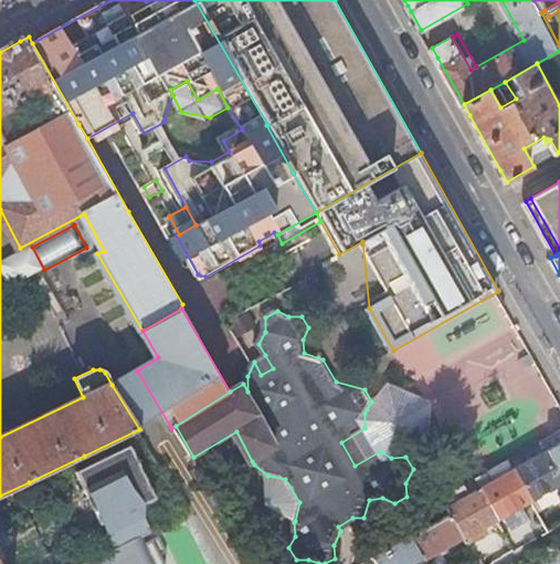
[(273,368),(265,355),(254,362),(261,375),(273,368)]
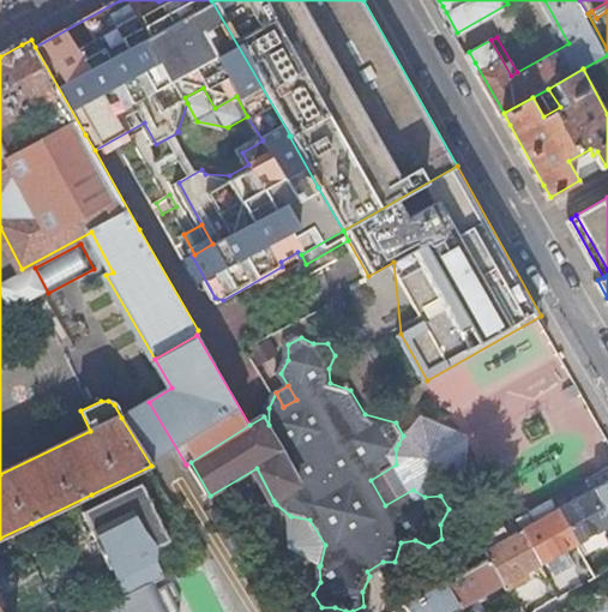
[(186,465),(149,402),(121,418),(151,466),(157,475),(161,480),(186,465)]
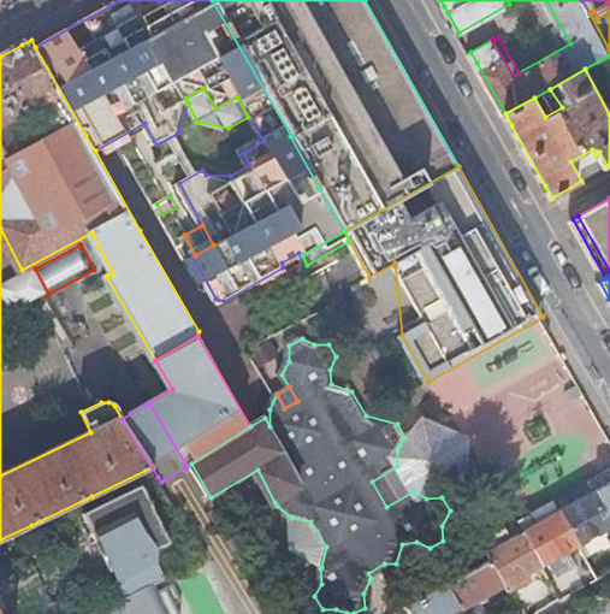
[(386,507),(414,491),(426,499),(467,490),(472,438),(425,418),(400,446),(397,450),(397,466),(372,482),(386,507)]
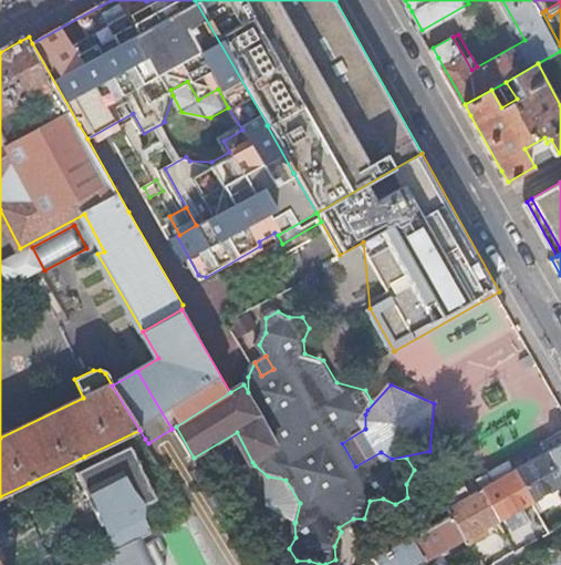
[(194,458),(200,465),(234,445),(246,466),(252,462),(237,432),(194,458)]
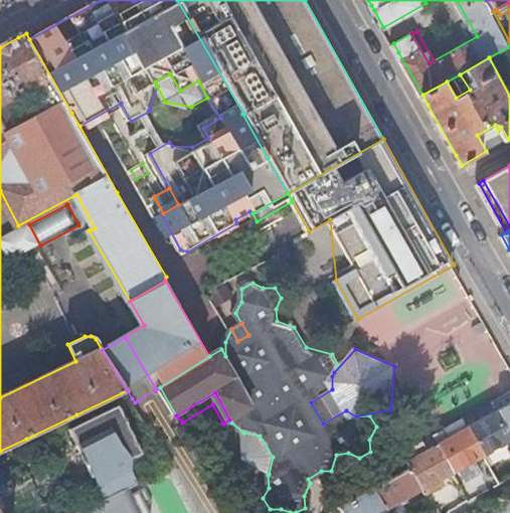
[(509,398),(506,400),(509,404),(500,409),(509,426),(509,398)]
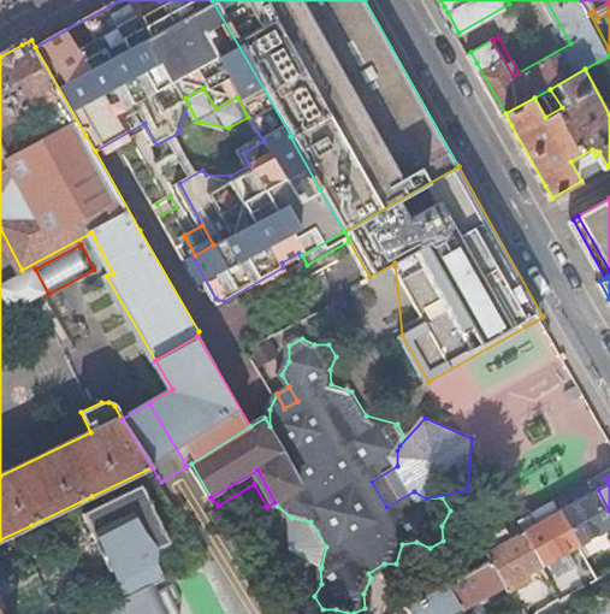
[(609,511),(598,490),(592,478),(556,499),(563,509),(581,544),(609,527),(609,511)]
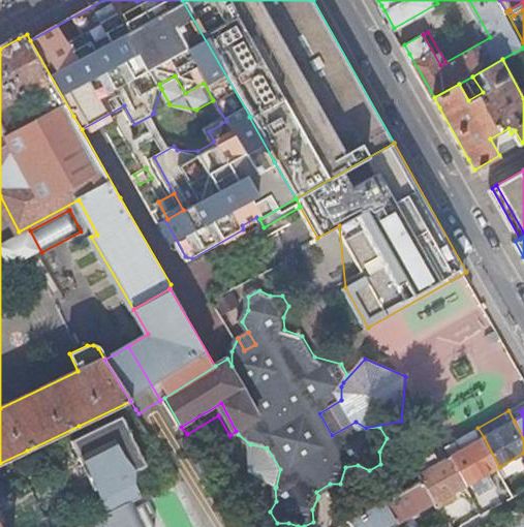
[(145,495),(139,482),(137,468),(148,464),(124,415),(73,440),(96,489),(110,513),(145,495)]
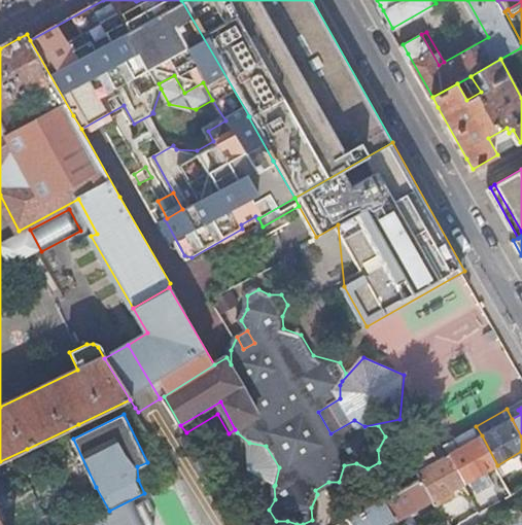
[(461,441),(459,435),(445,444),(450,454),(466,483),(492,468),(497,465),(482,435),(460,448),(461,441)]
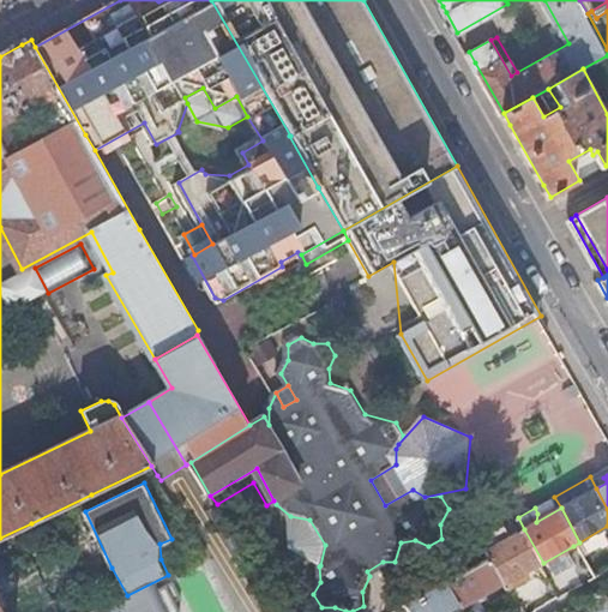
[(292,549),(320,565),(325,545),(309,520),(290,516),(292,549)]
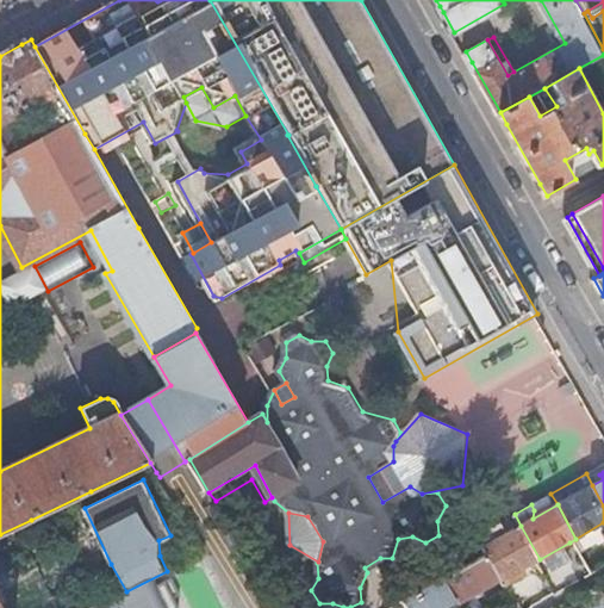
[(515,514),(503,521),(509,532),(521,526),(515,514)]
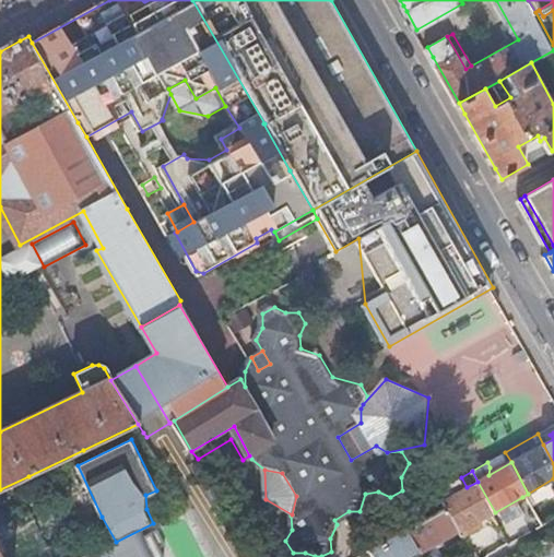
[(461,477),(438,490),(448,507),(460,529),(461,531),(467,528),(495,512),(478,482),(467,487),(461,477)]
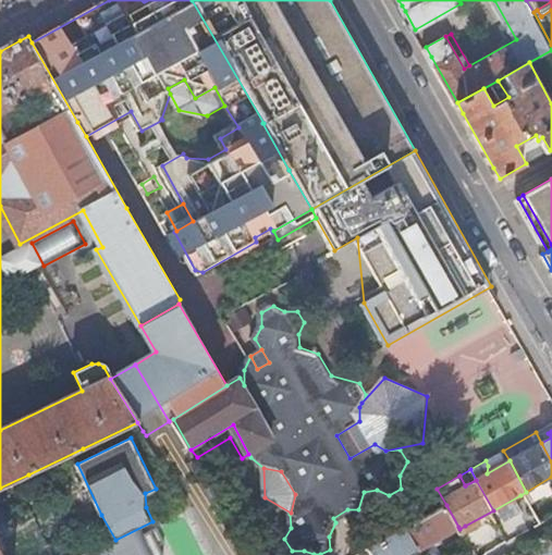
[(526,492),(520,495),(519,508),(531,530),(544,522),(535,506),(526,492)]
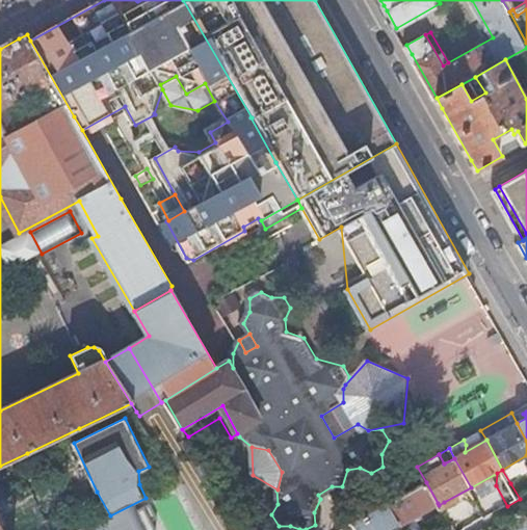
[(524,476),(510,483),(520,499),(526,495),(526,480),(524,476)]
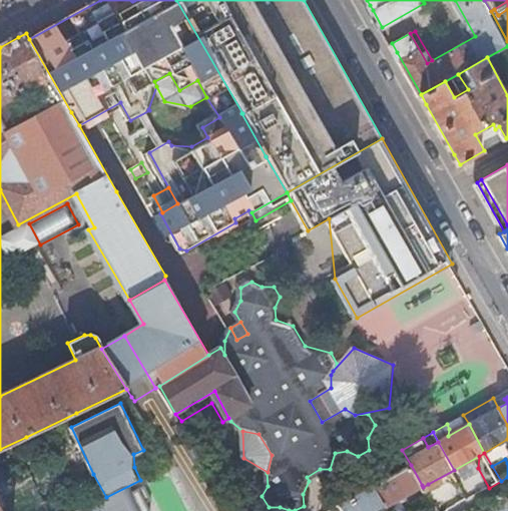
[(422,485),(411,465),(377,484),(388,504),(395,501),(422,485)]
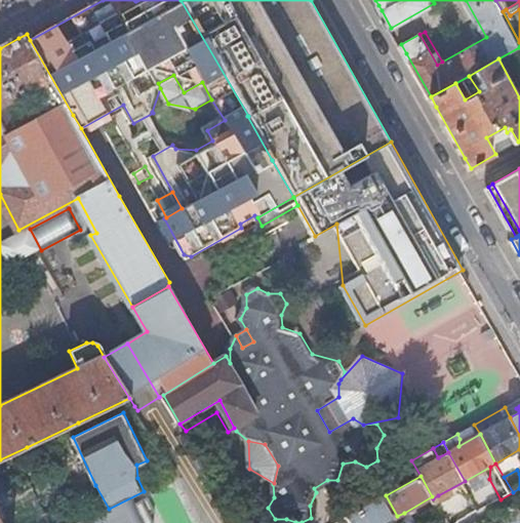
[(316,492),(337,480),(327,480),(314,488),(316,492)]
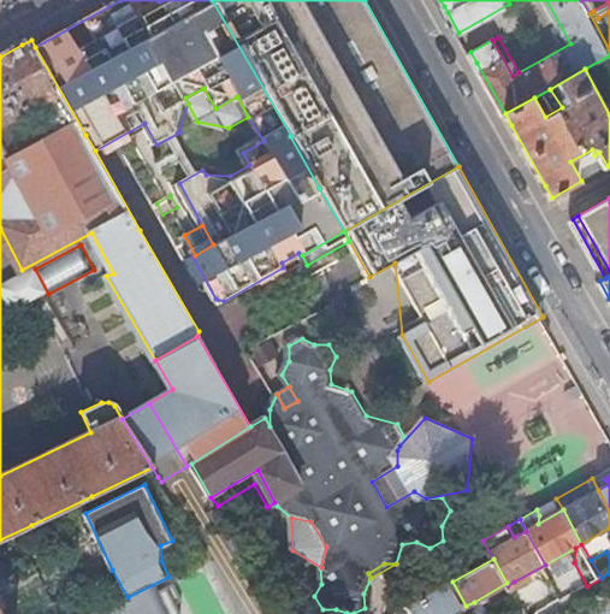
[(452,582),(413,604),(418,613),(451,613),(466,606),(452,582)]
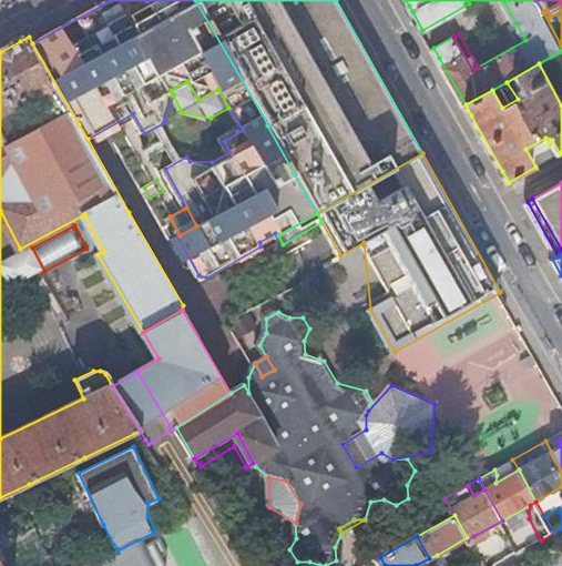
[(468,539),(481,562),(486,559),(473,536),(468,539)]
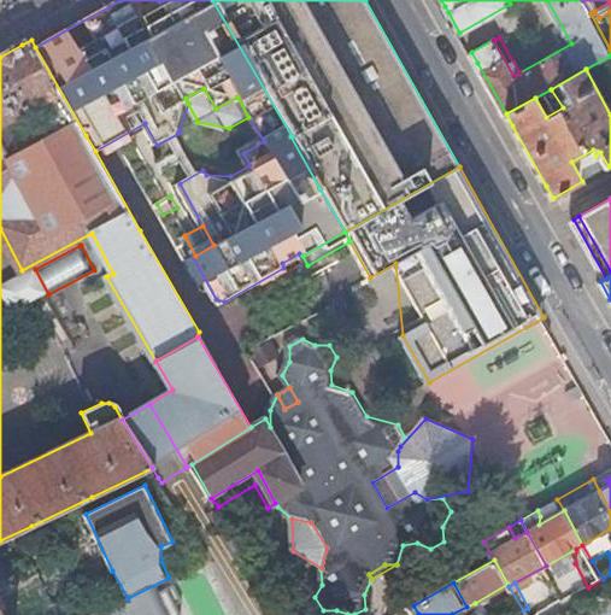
[(177,614),(182,613),(176,602),(184,597),(176,584),(162,591),(157,584),(134,595),(128,598),(90,614),(177,614)]
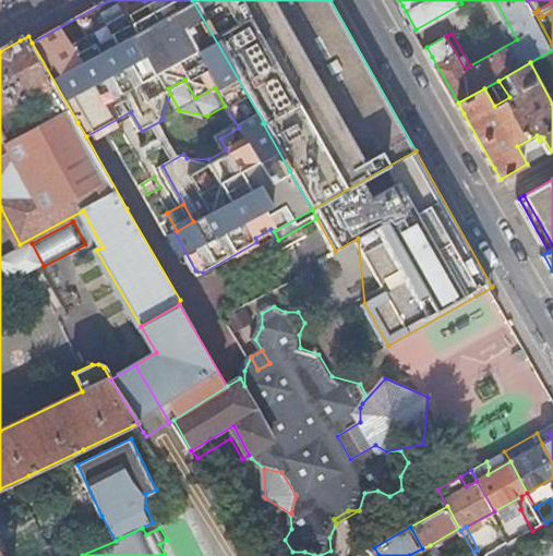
[(552,539),(550,535),(535,544),(540,555),(552,555),(552,539)]
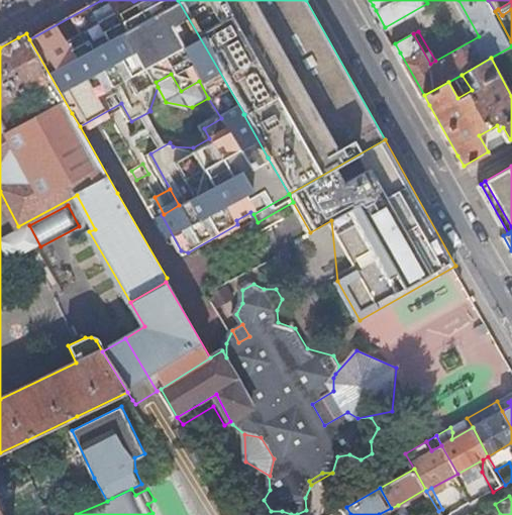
[(403,514),(398,505),(391,508),(394,514),(403,514)]
